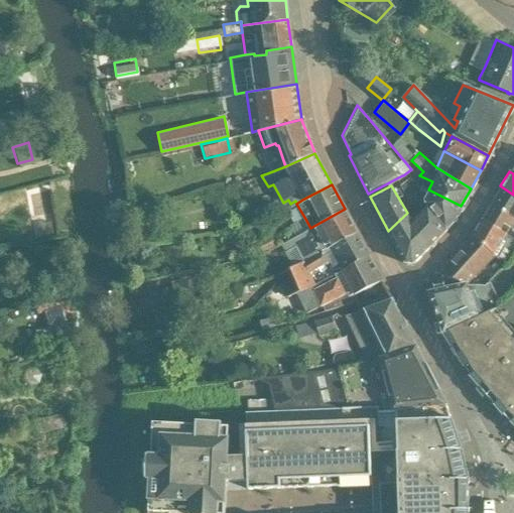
[(513,195),(500,185),(491,202),(513,216),(513,195)]
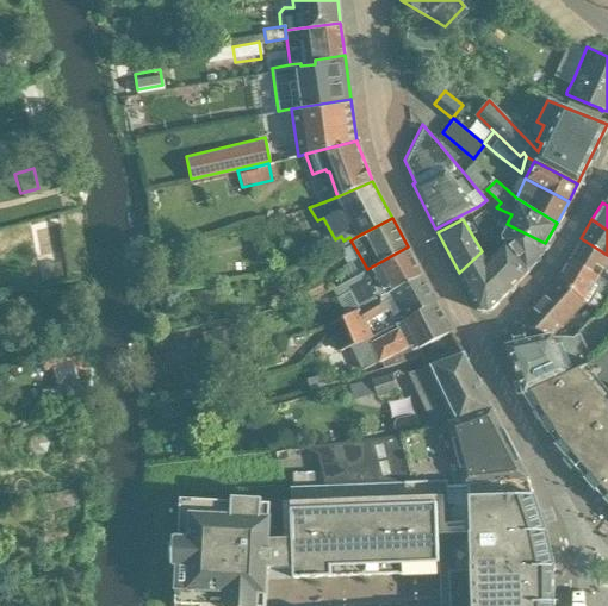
[(535,260),(545,243),(507,224),(502,233),(498,232),(501,233),(508,242),(528,267),(535,260)]
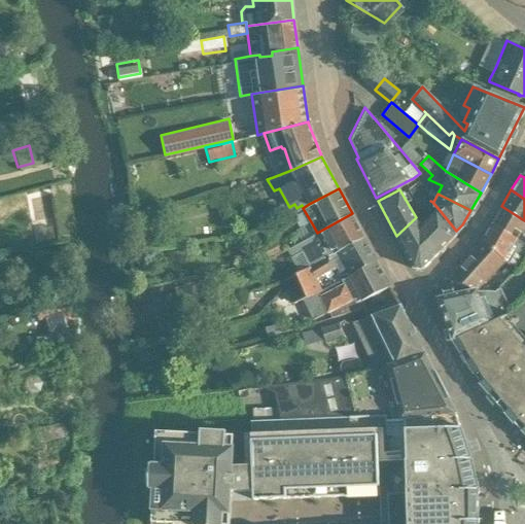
[(524,230),(522,229),(524,222),(524,220),(501,206),(491,222),(524,243),(524,230)]
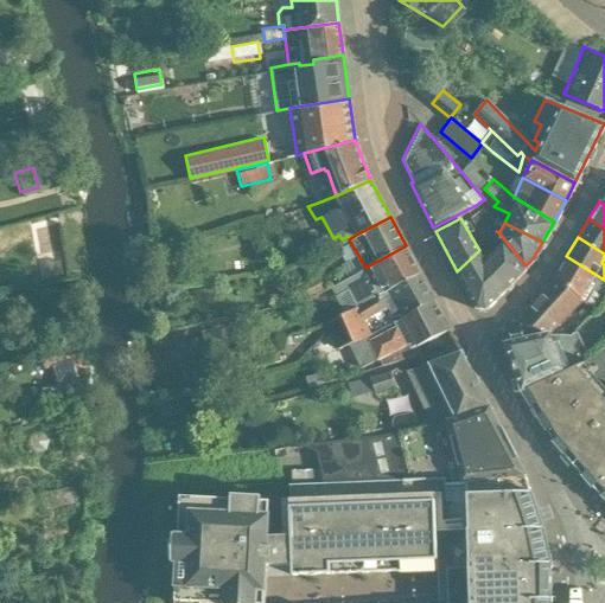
[(524,267),(526,265),(505,241),(485,261),(507,286),(526,268),(524,267)]
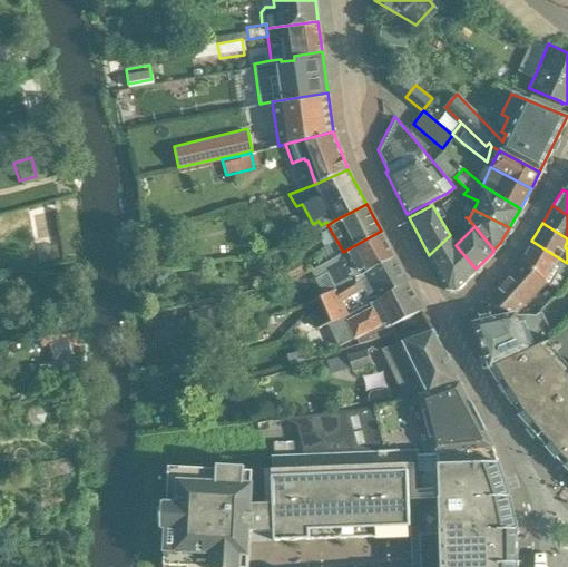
[(343,252),(312,269),(316,277),(327,271),(336,286),(358,275),(361,273),(361,274),(364,273),(394,256),(381,231),(343,252)]
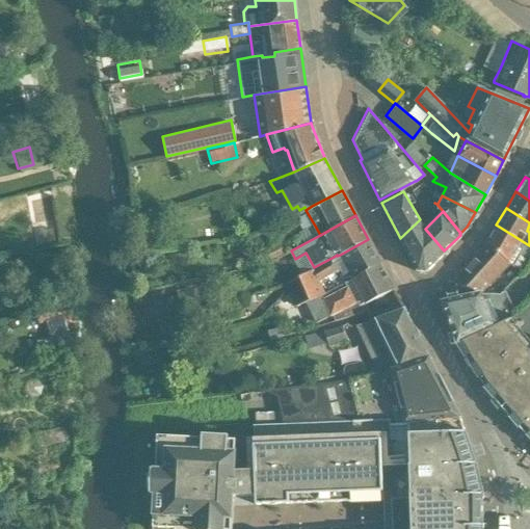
[(444,250),(425,229),(420,219),(400,238),(417,269),(425,270),(444,250)]
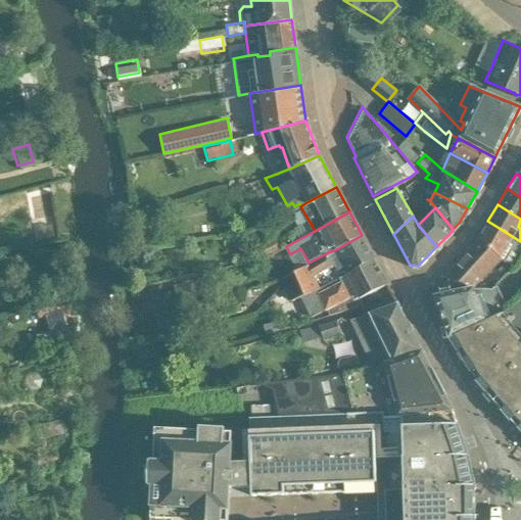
[(265,232),(274,227),(269,219),(261,224),(265,232)]
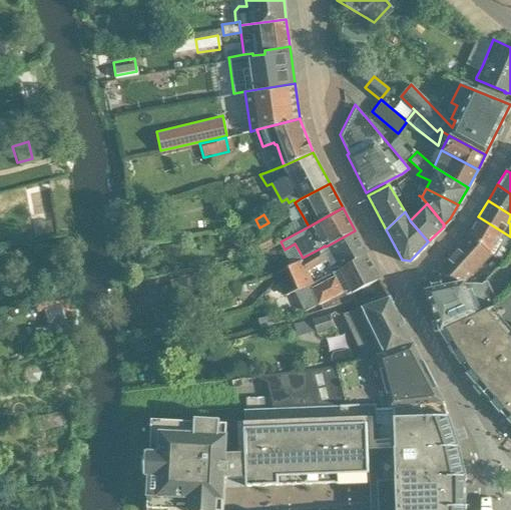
[(510,249),(510,248),(510,236),(478,216),(469,232),(490,252),(503,263),(510,249)]
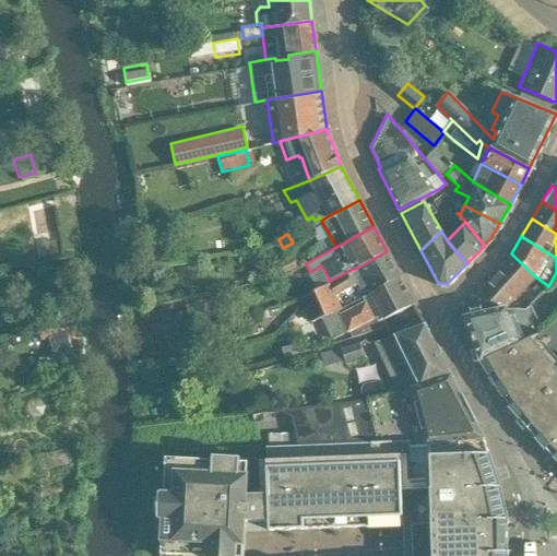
[(291,251),(275,259),(282,271),(297,263),(291,251)]
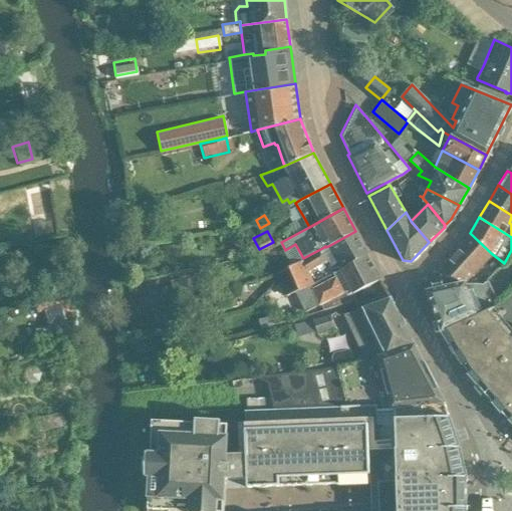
[(303,258),(302,259),(306,270),(314,266),(326,259),(329,264),(336,261),(340,267),(366,253),(355,231),(328,246),(325,247),(325,246),(322,248),(303,258)]
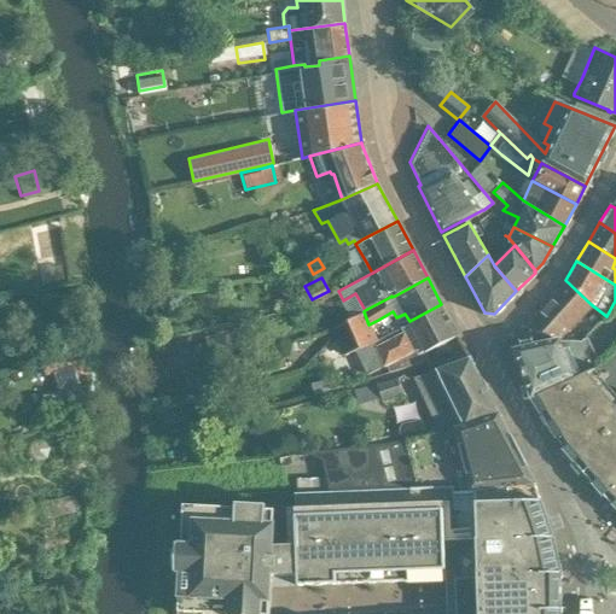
[(577,319),(591,304),(565,280),(524,326),(542,341),(558,338),(577,319)]
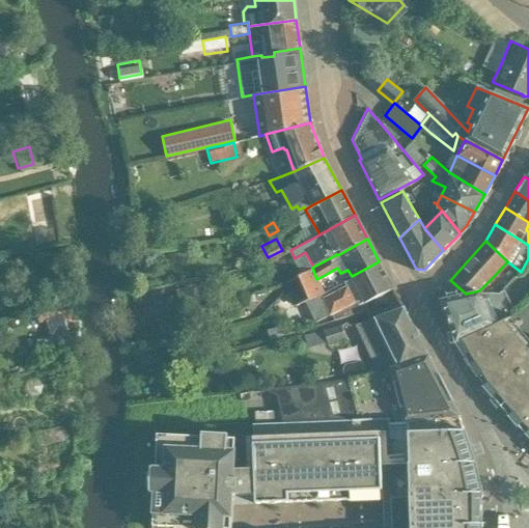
[(346,286),(323,299),(330,313),(355,304),(356,305),(373,296),(392,286),(385,273),(380,264),(379,261),(352,276),(343,281),(346,286)]
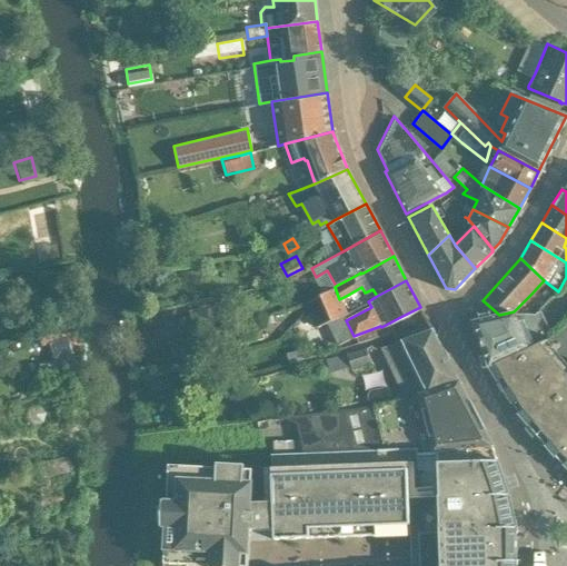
[(335,287),(307,303),(317,327),(346,314),(339,299),(335,287)]
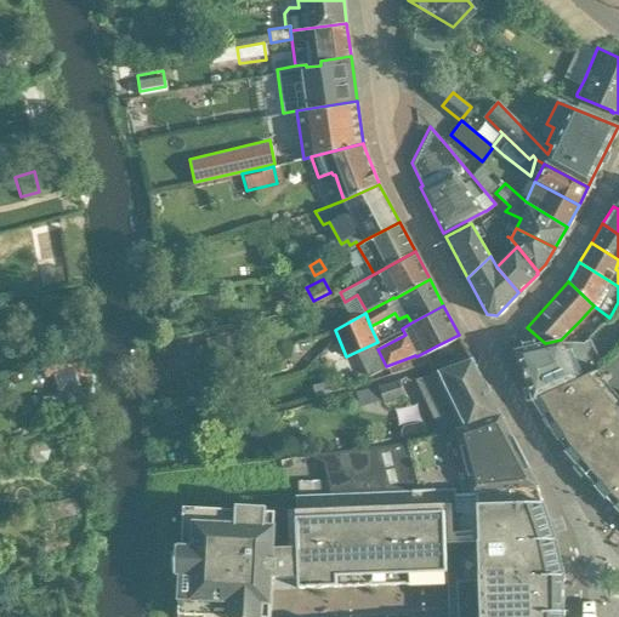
[(598,370),(602,367),(589,338),(581,342),(561,340),(545,343),(515,349),(533,399),(580,378),(598,370)]
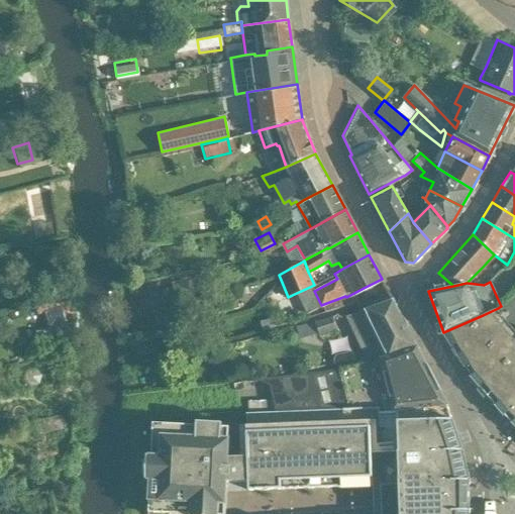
[(147,289),(149,303),(176,299),(173,285),(147,289)]
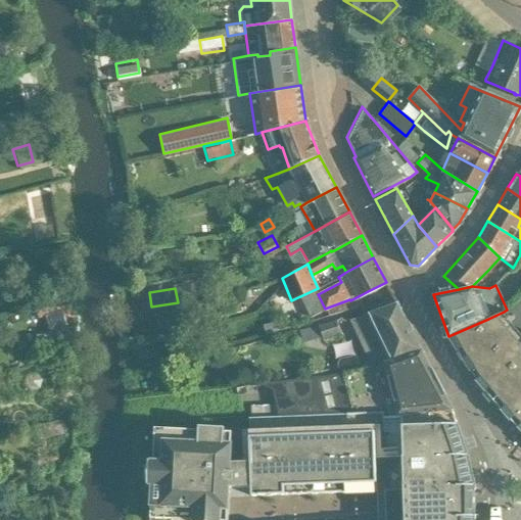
[(520,296),(517,301),(509,308),(517,317),(511,322),(519,331),(520,329),(520,296)]
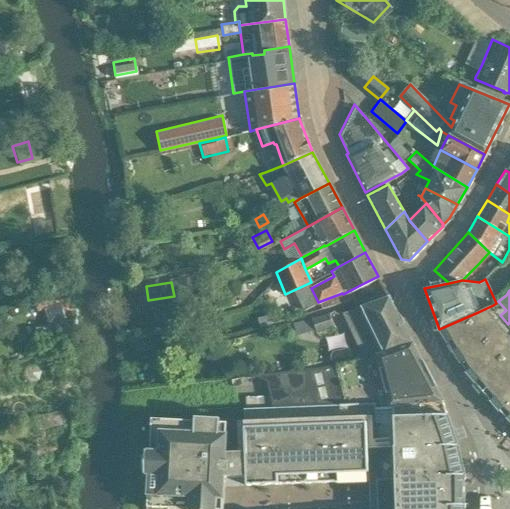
[(365,358),(412,341),(389,296),(341,313),(356,347),(348,349),(351,358),(364,355),(365,358)]
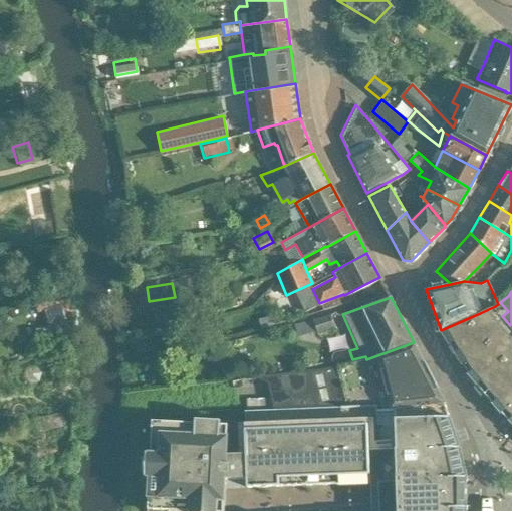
[(468,361),(510,326),(510,325),(502,316),(508,311),(500,302),(498,304),(495,306),(480,313),(441,330),(460,360),(462,359),(466,359),(468,361)]
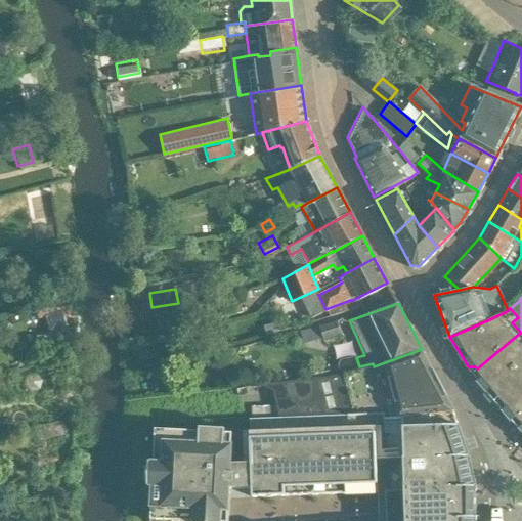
[(322,338),(341,332),(336,318),(318,324),(322,338)]
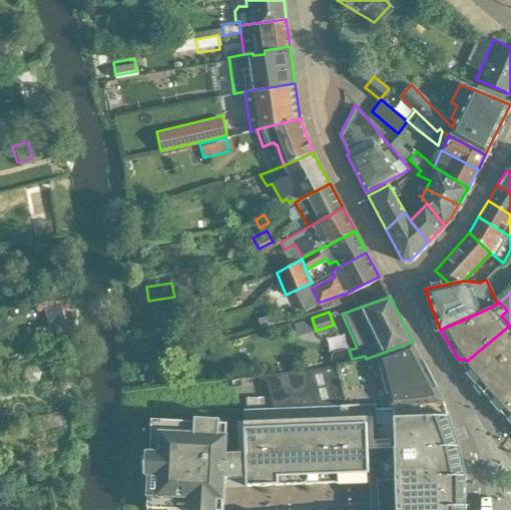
[(510,338),(510,328),(509,326),(467,361),(465,359),(461,359),(459,360),(464,368),(466,371),(469,369),(470,370),(509,336),(510,338)]
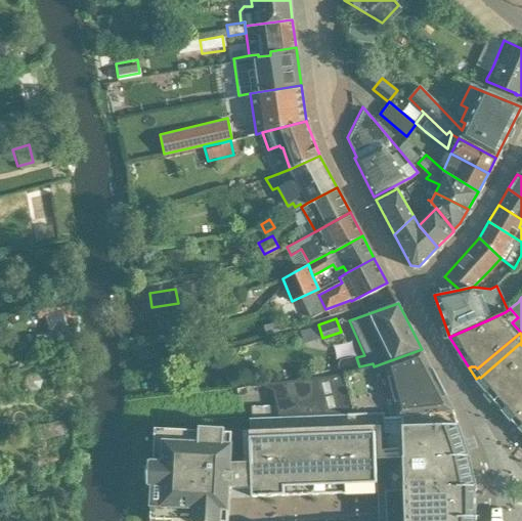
[(521,408),(521,345),(520,343),(480,378),(479,377),(476,379),(510,419),(521,408)]
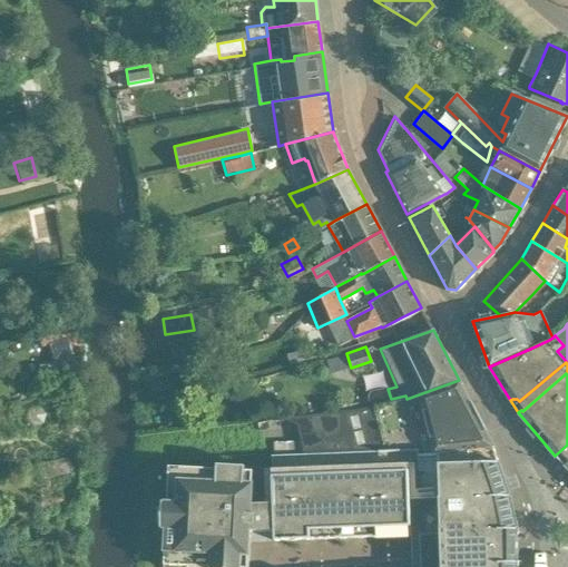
[(420,450),(491,446),(492,445),(459,380),(407,399),(405,396),(391,399),(380,401),(380,402),(369,404),(349,409),(284,417),(294,422),(301,451),(379,449),(383,448),(419,447),(420,450)]
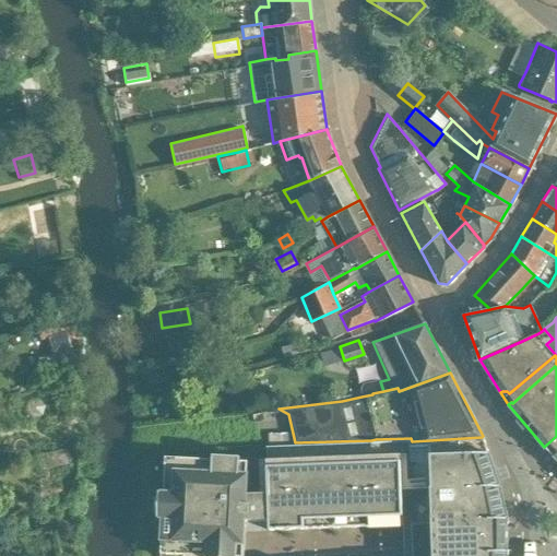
[(359,390),(341,394),(342,401),(362,397),(359,390)]
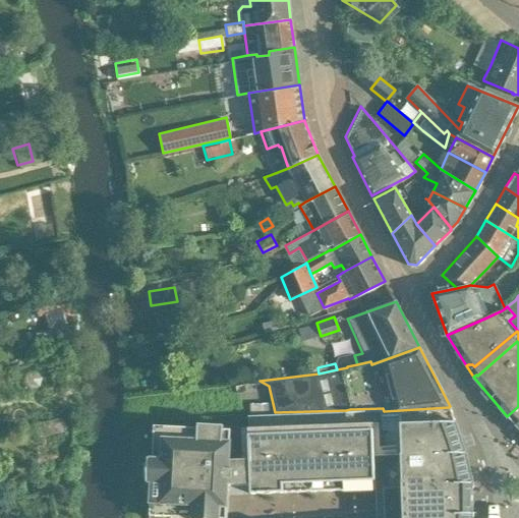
[(518,406),(507,416),(518,427),(518,406)]
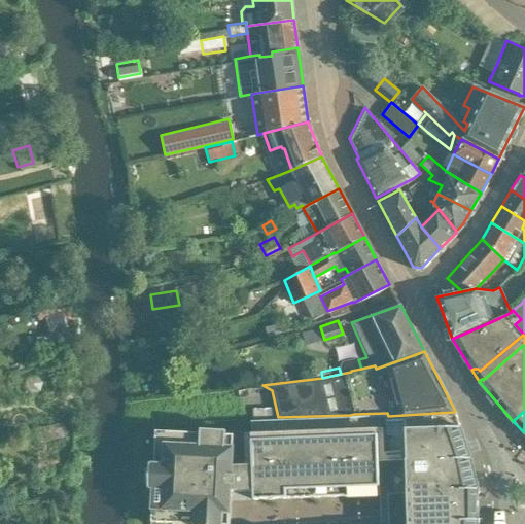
[(226,523),(230,486),(232,487),(254,487),(253,497),(406,493),(408,511),(411,523),(398,523),(476,523),(477,503),(477,493),(468,452),(454,412),(388,416),(375,415),(278,417),(250,416),(253,461),(231,465),(233,431),(156,427),(152,523),(226,523)]
